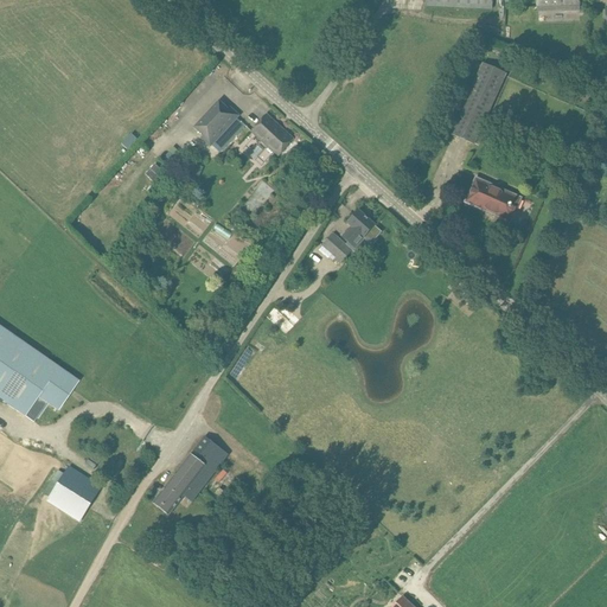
[(492,10),(492,0),(425,0),(425,6),(492,10)]
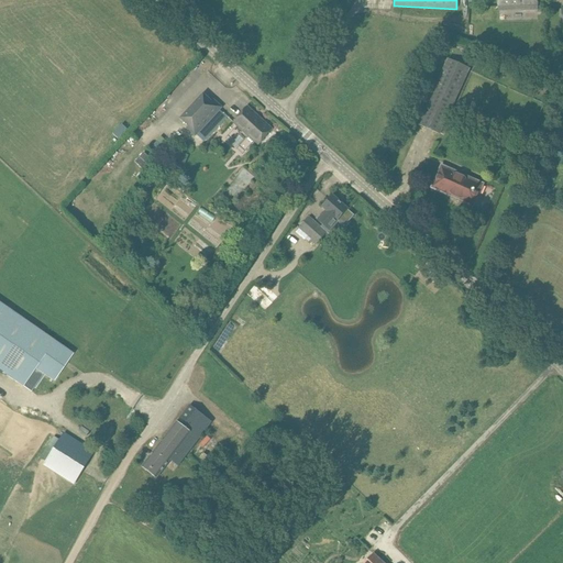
[(498,0),(498,11),(536,11),(534,0),(498,0)]
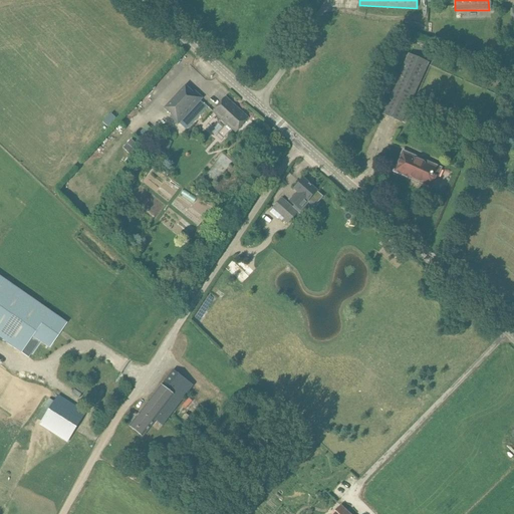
[(402,122),(428,63),(410,54),(382,113),(402,122)]
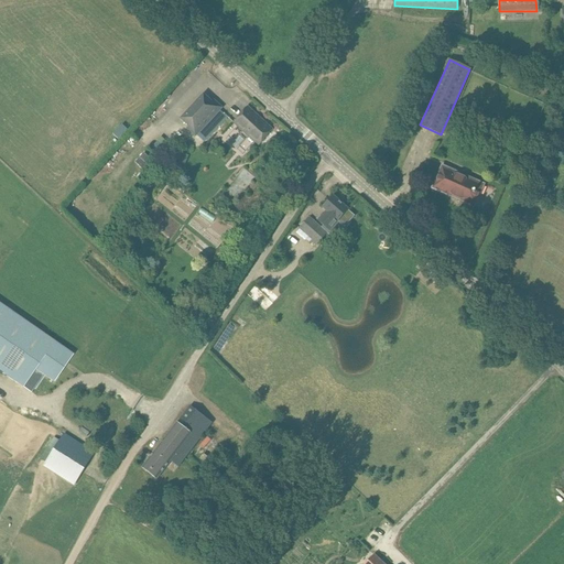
[(196,136),(214,116),(221,108),(214,100),(212,102),(204,95),(182,119),(190,127),(187,129),(196,136)]
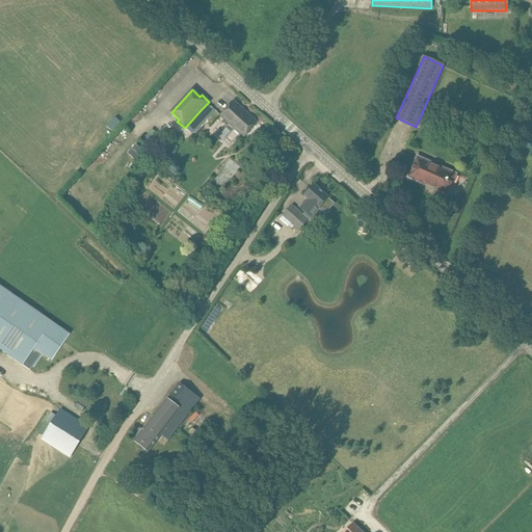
[(244,137),(250,130),(258,123),(234,101),(227,108),(220,115),(244,137)]
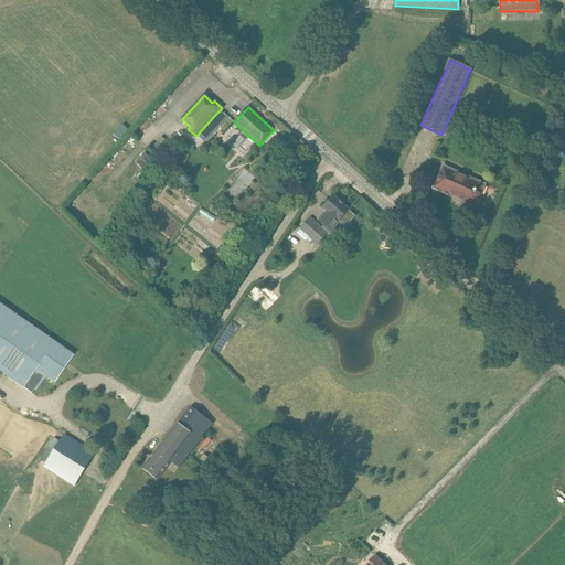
[(486,187),(475,181),(443,167),(441,168),(443,168),(434,189),(475,206),(484,187),(486,187)]
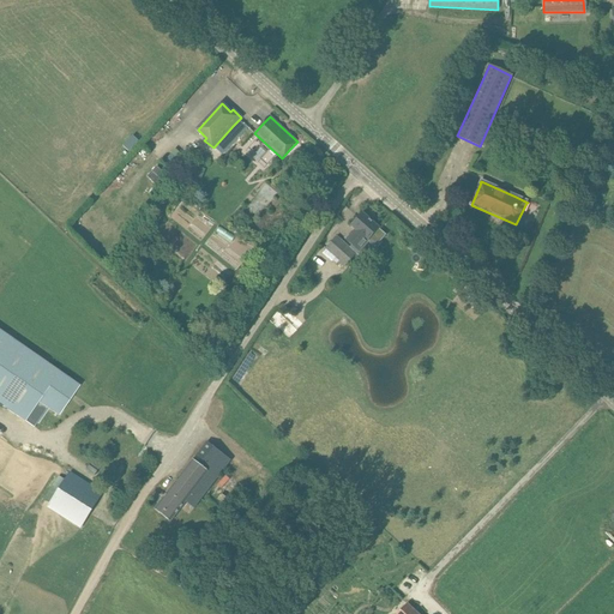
[(378,245),(386,235),(363,215),(353,226),(356,229),(347,240),(359,252),(371,239),(378,245)]
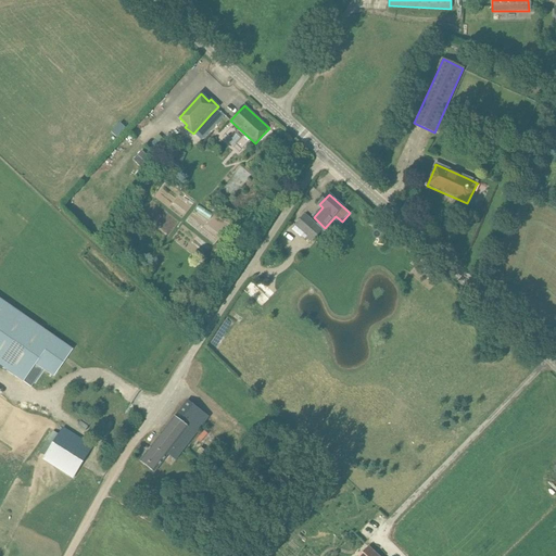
[(319,240),(312,234),(298,220),(288,232),(299,242),(310,252),(319,240)]
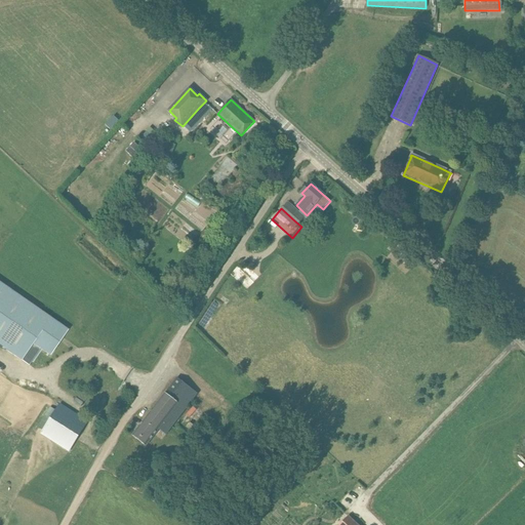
[(68,329),(0,282),(0,346),(22,360),(34,344),(50,356),(68,329)]
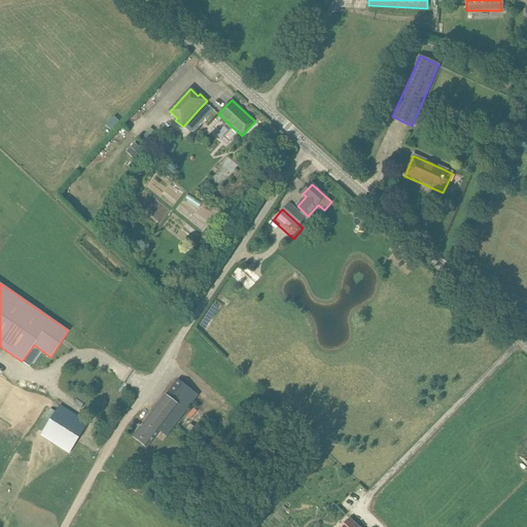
[(144,422),(133,437),(146,448),(160,431),(167,436),(199,396),(178,380),(166,395),(144,422)]
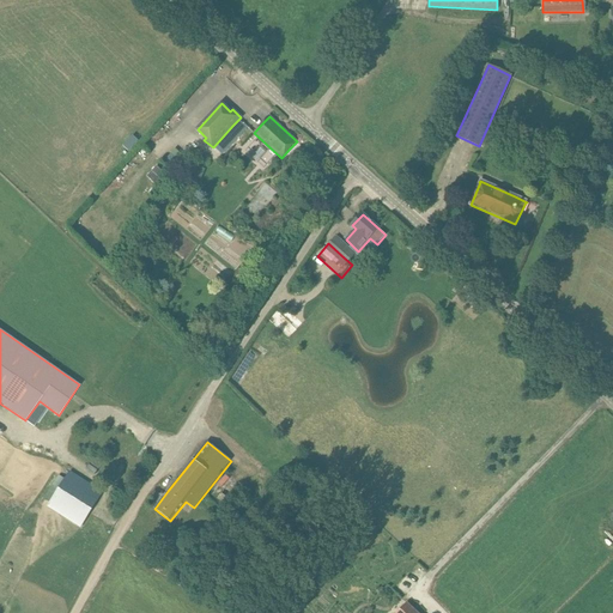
[(70,493),(61,489),(53,501),(60,505),(56,510),(74,522),(76,519),(80,522),(91,505),(86,503),(90,498),(74,487),(70,493)]
